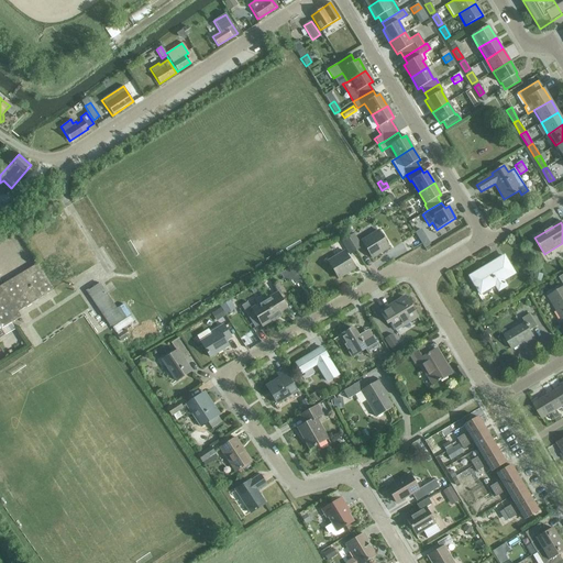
[(372,258),(388,249),(377,230),(361,241),(372,258)]
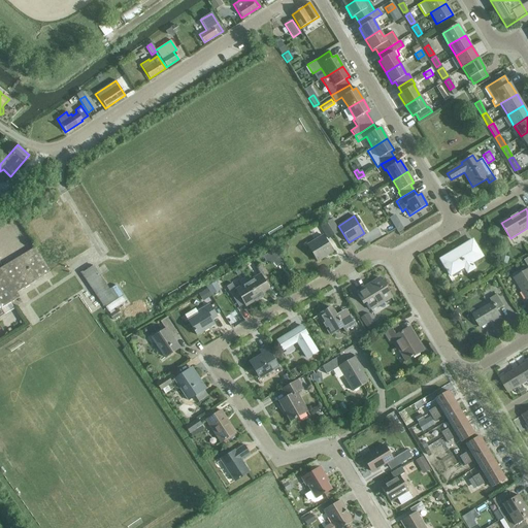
[(339,232),(331,220),(326,223),(333,235),(339,232)]
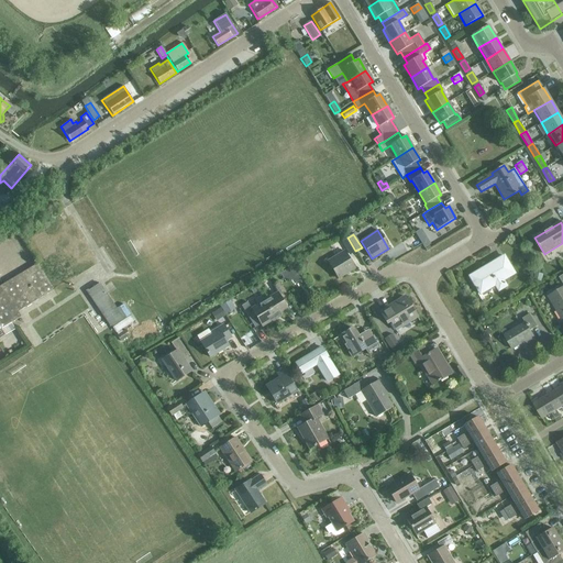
[(355,251),(348,238),(342,241),(350,254),(355,251)]
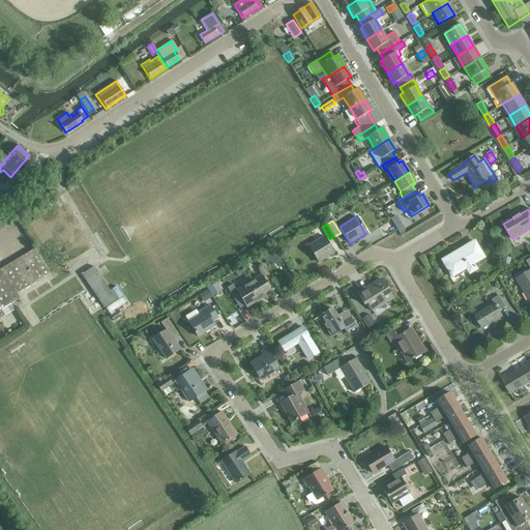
[(401,224),(394,227),(396,231),(400,235),(405,231),(401,224)]
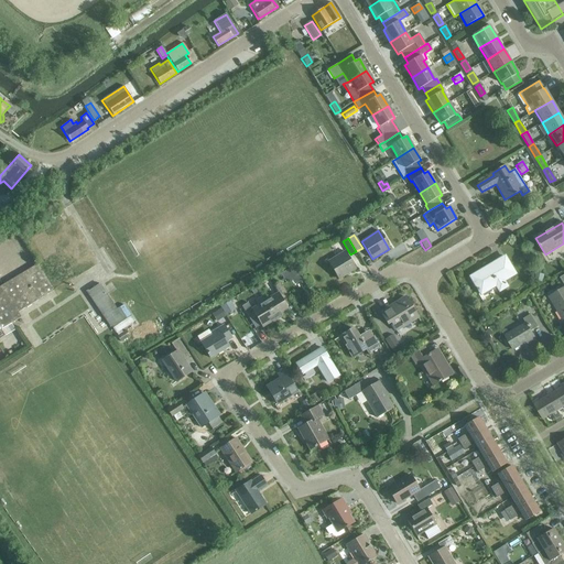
[(338,279),(356,269),(345,251),(328,262),(338,279)]
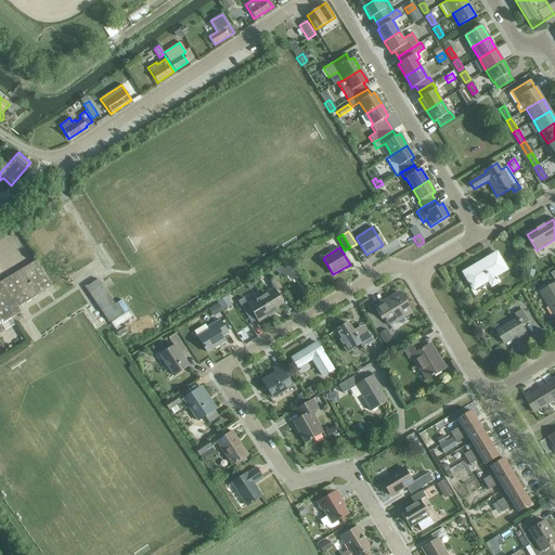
[(494,276),(506,269),(497,253),(463,272),(473,289),(488,281),(491,286),(498,282),(494,276)]
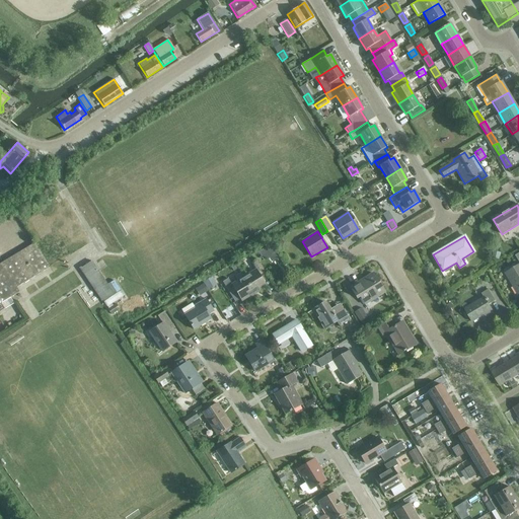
[(0,263),(3,269),(15,288),(49,268),(34,243),(0,263)]
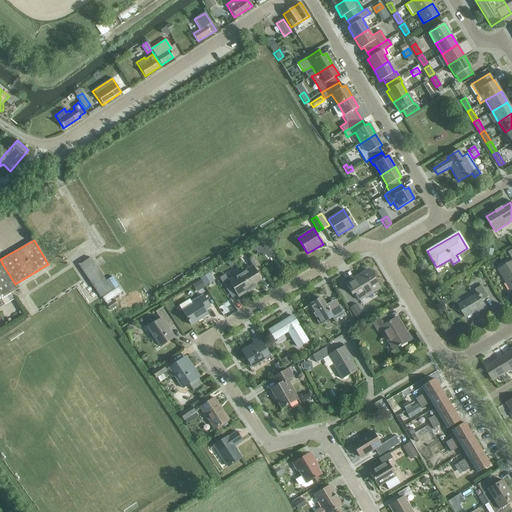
[(267,241),(259,246),(264,254),(267,258),(275,254),(267,241)]
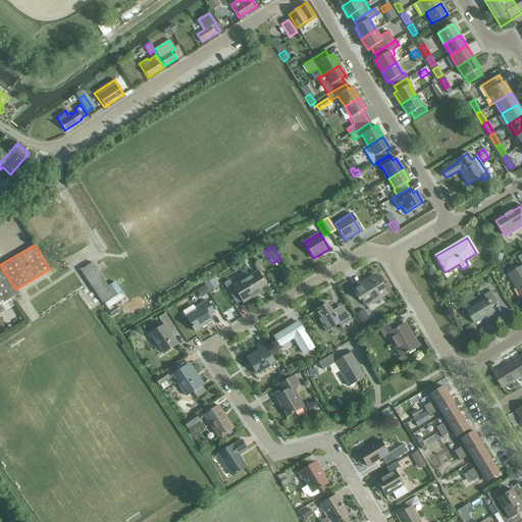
[(494,254),(493,262),(502,263),(503,256),(494,254)]
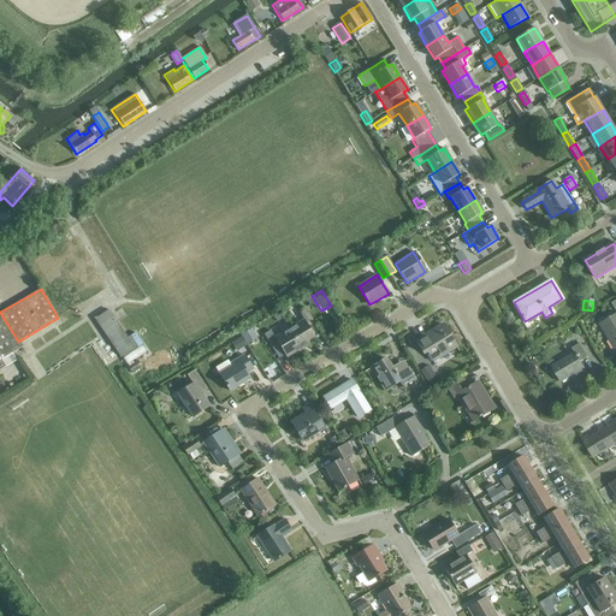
[(614,349),(615,348),(615,301),(611,304),(615,312),(615,314),(599,325),(614,349)]
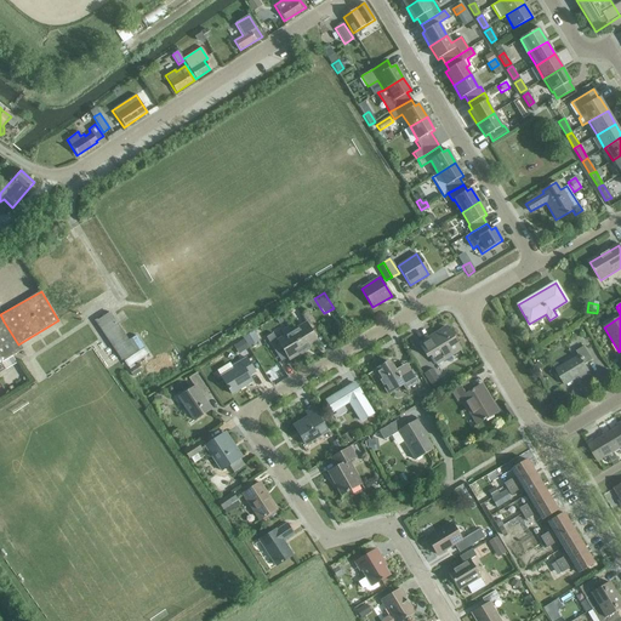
[(305,322),(290,330),(292,332),(303,351),(317,342),(309,330),(317,326),(308,312),(301,315),(305,322)]
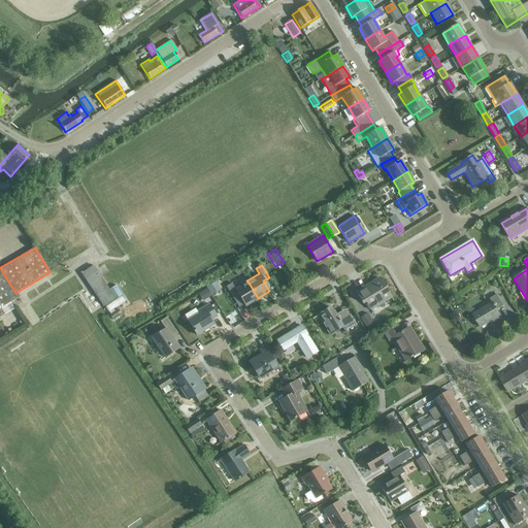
[(92,266),(80,273),(102,306),(103,305),(108,312),(126,301),(116,286),(108,290),(92,266)]
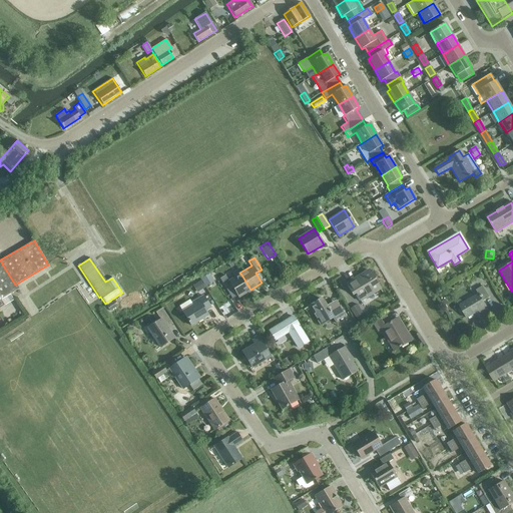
[(15,285),(3,266),(0,267),(0,299),(18,289),(15,285)]
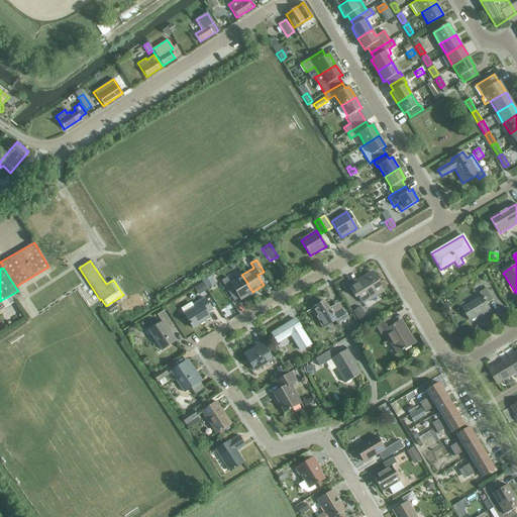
[(252,292),(243,277),(241,275),(239,272),(234,275),(237,280),(231,284),(227,277),(221,281),(229,293),(234,289),(240,299),(252,292)]
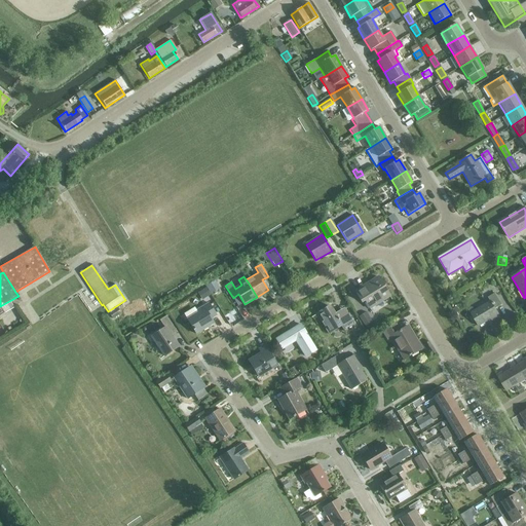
[(369,308),(389,297),(378,277),(354,291),(362,302),(364,300),(369,308)]
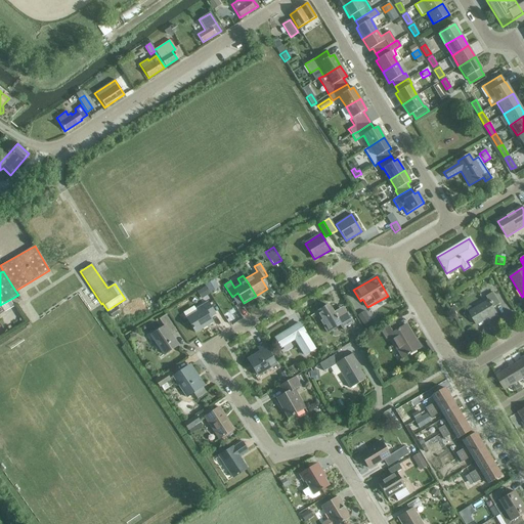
[(215,280),(214,279),(205,285),(209,293),(219,288),(217,285),(215,280)]
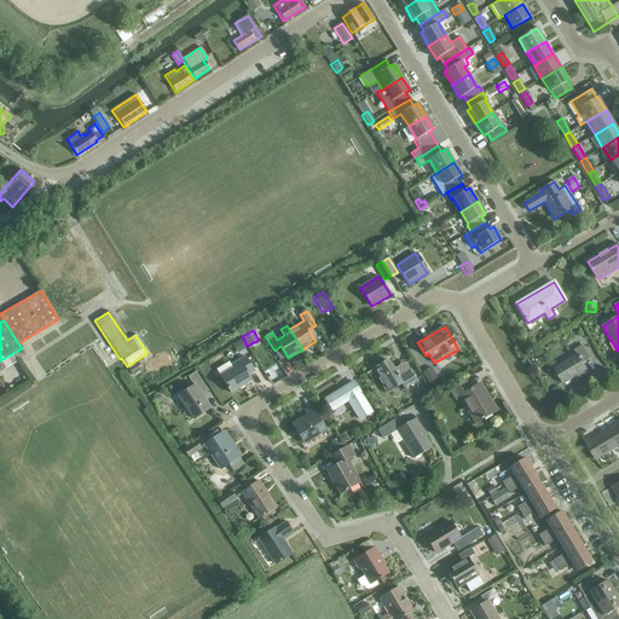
[(247,346),(242,339),(232,345),(237,353),(247,346)]
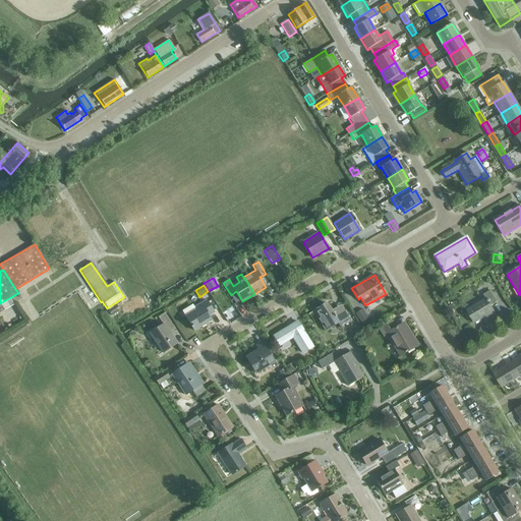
[(486,299),(466,310),(474,323),(483,317),(484,319),(495,313),(489,306),(497,302),(490,291),(483,295),(486,299)]
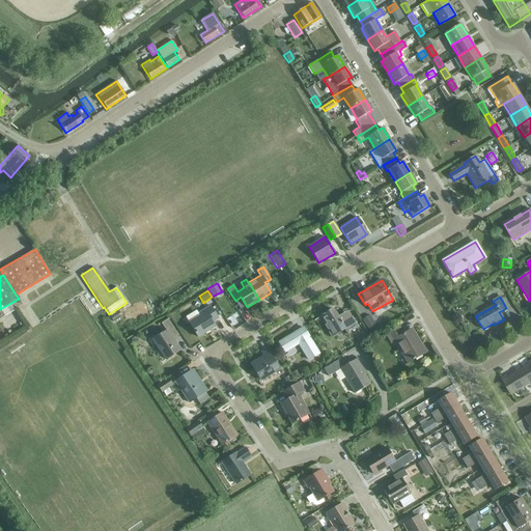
[(213,322),(219,318),(211,306),(198,313),(200,316),(189,323),(198,337),(216,326),(213,322)]
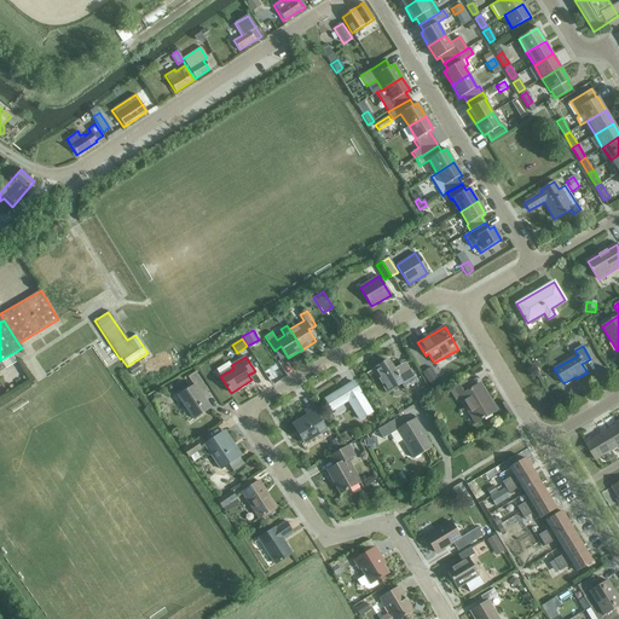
[(404,388),(416,381),(405,363),(393,370),(388,360),(372,370),(386,392),(401,383),(404,388)]
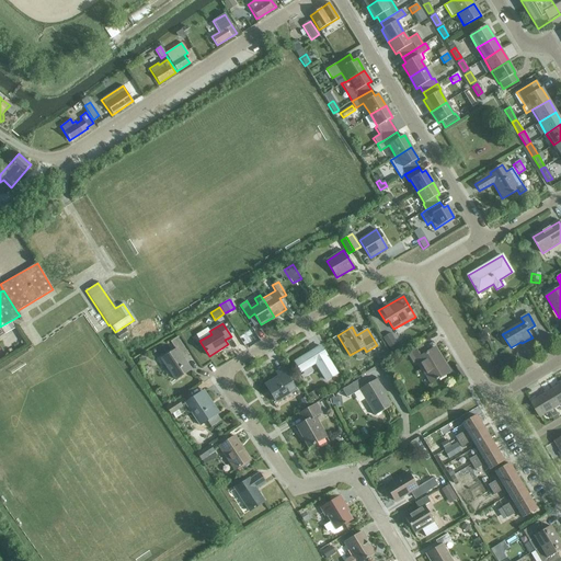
[(125,329),(116,334),(121,341),(129,334),(125,329)]
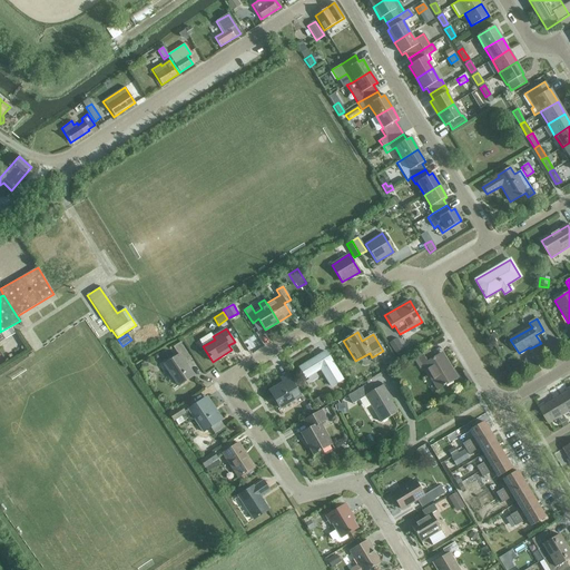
[(396,338),(389,343),(397,359),(405,354),(396,338)]
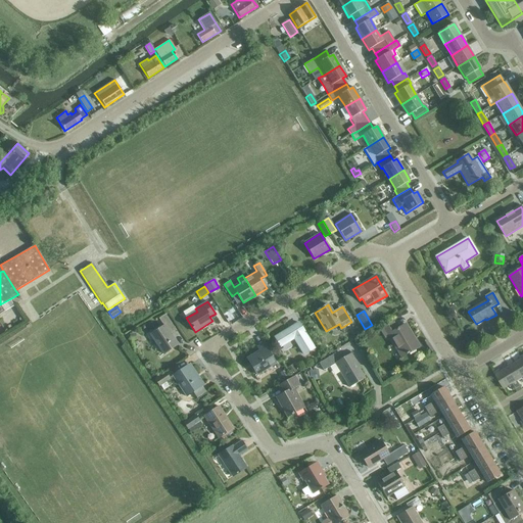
[(163,354),(178,345),(169,332),(175,328),(164,315),(158,319),(163,326),(151,334),(163,354)]
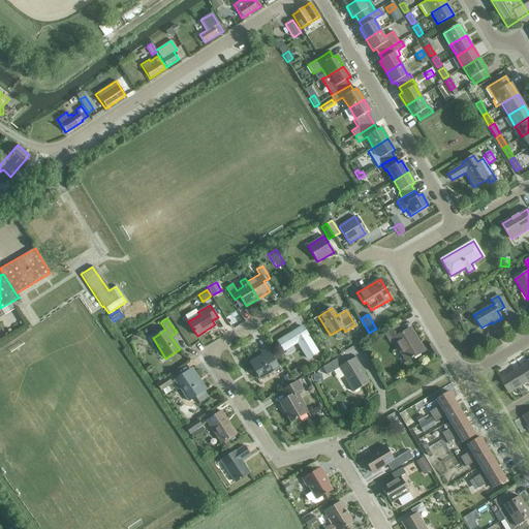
[(307,359),(317,352),(302,327),(277,341),(283,350),(297,342),(307,359)]
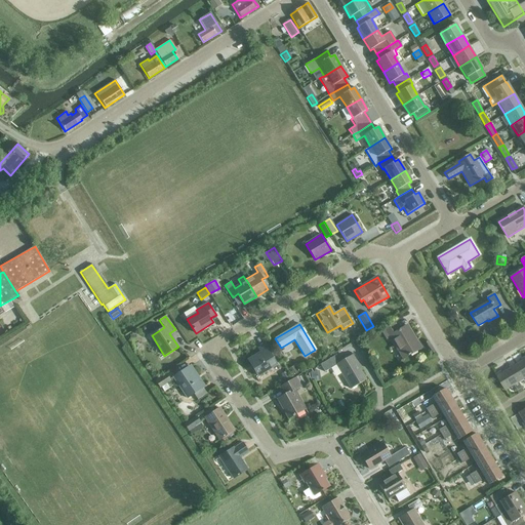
[(390,335),(394,344),(403,359),(420,348),(407,325),(399,330),(395,324),(382,331),(386,337),(390,335)]
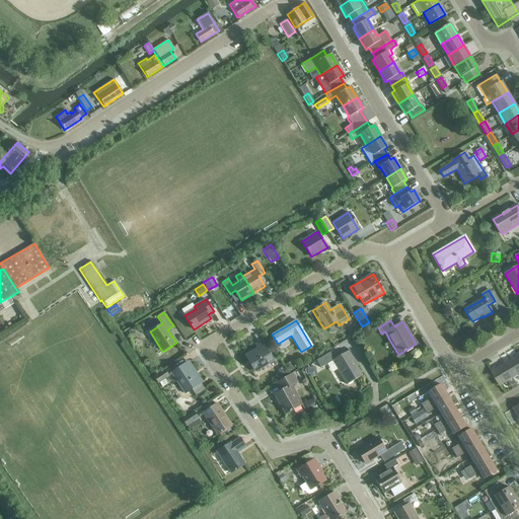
[(254,371),(273,360),(262,341),(255,345),(257,348),(245,356),(254,371)]
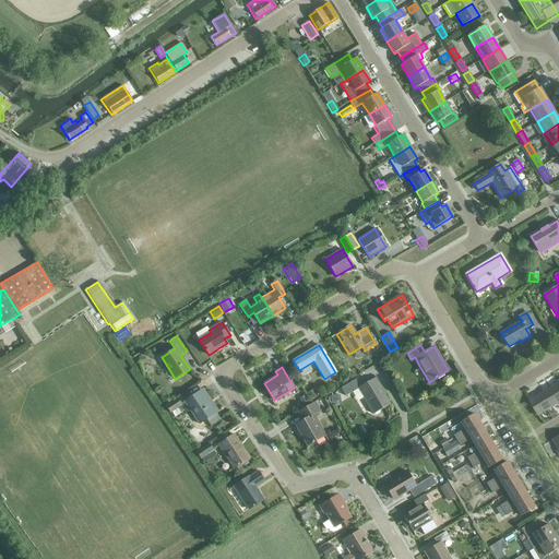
[(379,411),(390,404),(380,389),(381,388),(375,378),(363,385),(357,378),(341,388),(346,396),(358,389),(373,414),(375,413),(376,414),(379,412),(379,411)]
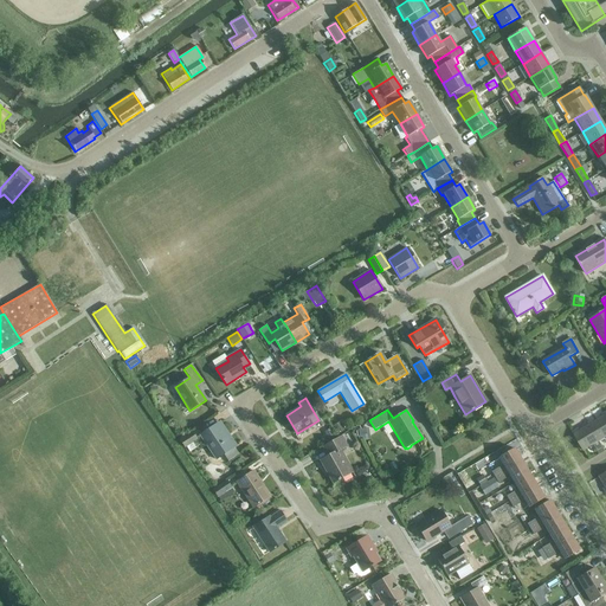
[(594,419),(588,423),(590,425),(599,442),(605,437),(605,418),(605,416),(595,421),(594,419)]
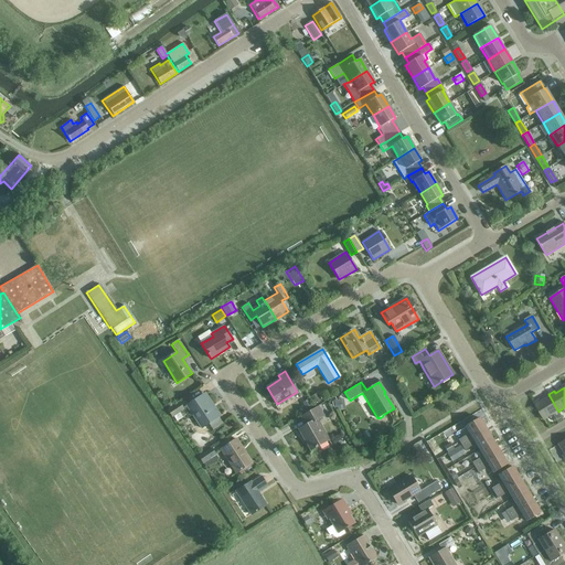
[(202,428),(221,415),(214,407),(212,408),(203,395),(187,406),(202,428)]
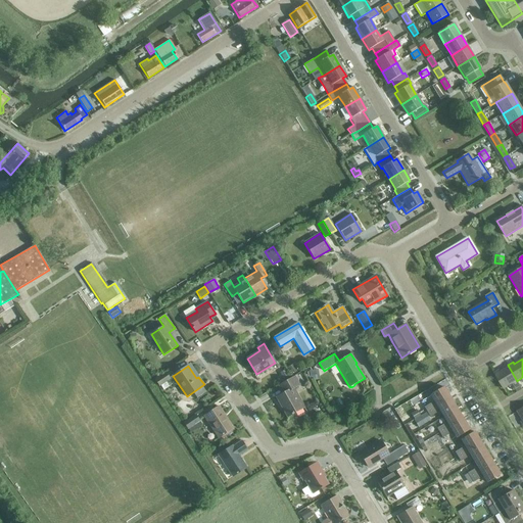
[(292,366),(286,369),(290,375),(296,372),(292,366)]
